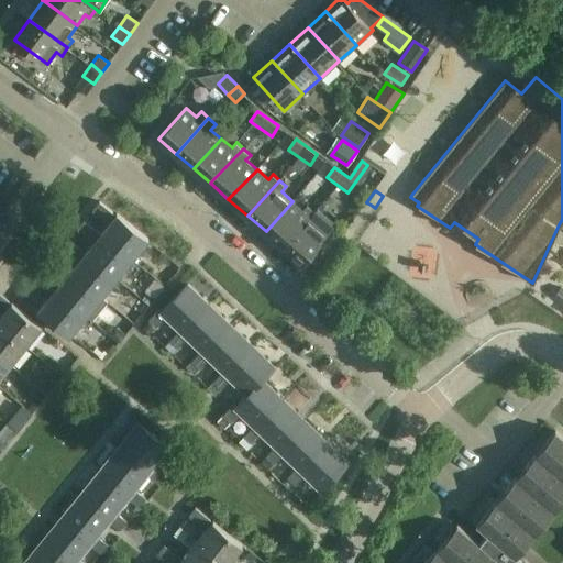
[(100,233),(131,257),(146,239),(117,213),(116,214),(99,201),(92,209),(109,222),(100,233)]
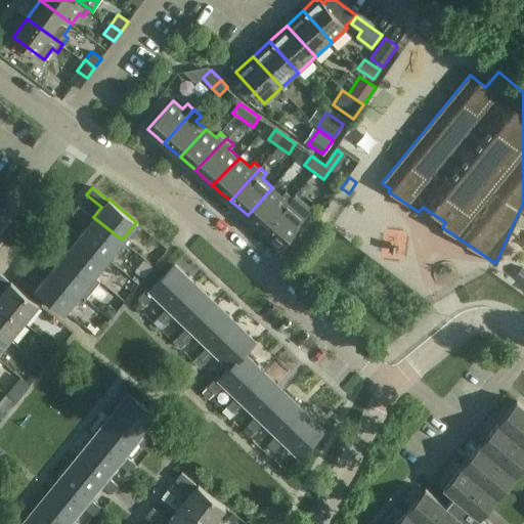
[(264,230),(294,197),(287,190),(282,195),(272,187),(248,215),(264,230)]
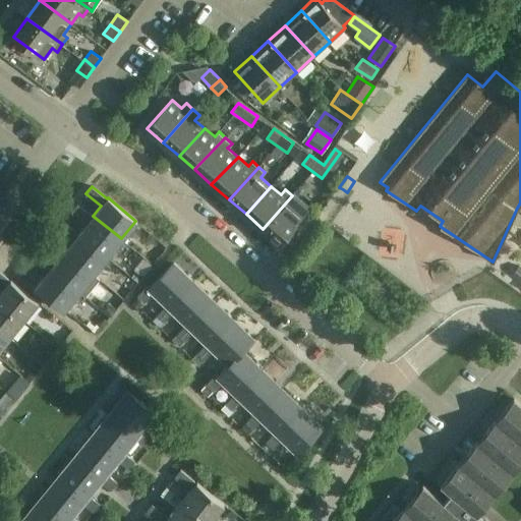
[(292,195),(263,229),(280,244),(310,209),(294,193),(292,195)]
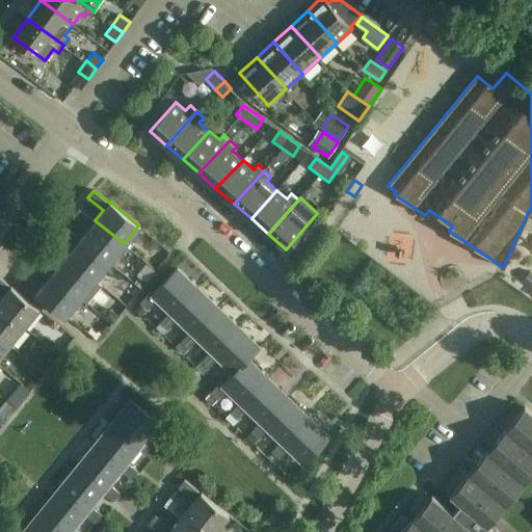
[(124,243),(95,220),(79,208),(73,215),(88,228),(80,238),(109,261),(124,243)]
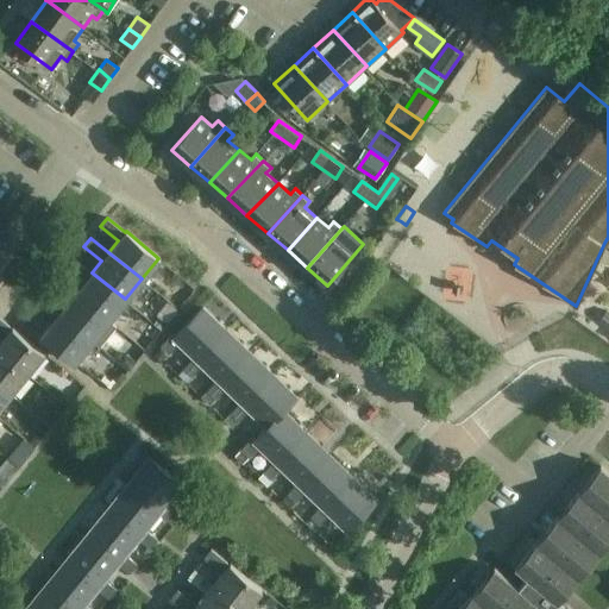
[(92,272),(74,258),(67,267),(85,282),(75,293),(108,320),(125,299),(92,272)]
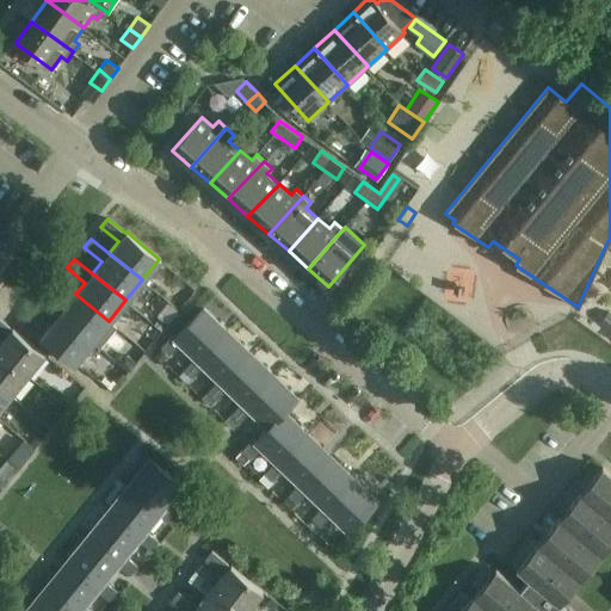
[(75,294),(57,279),(50,288),(68,302),(59,314),(92,340),(100,347),(116,327),(109,321),(75,294)]
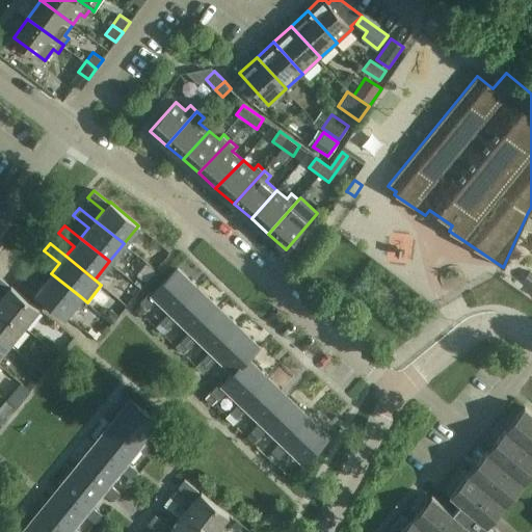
[(51,273),(36,261),(29,268),(45,281),(36,291),(65,315),(80,296),(51,273)]
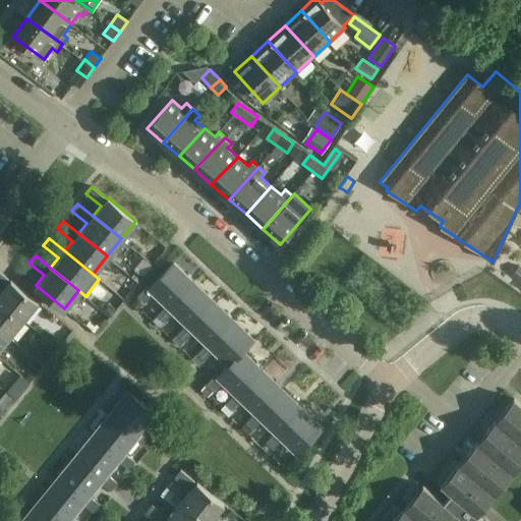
[(166,306),(195,282),(174,262),(150,287),(148,285),(137,295),(145,302),(153,293),(166,306)]
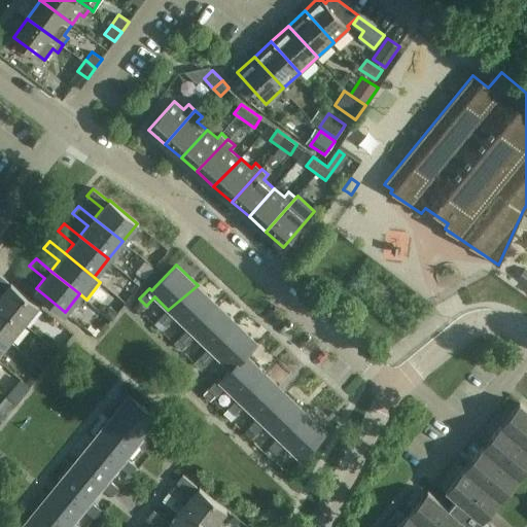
[(0,293),(0,303),(24,322),(39,305),(10,281),(10,282),(0,274),(0,286),(3,289),(0,293)]
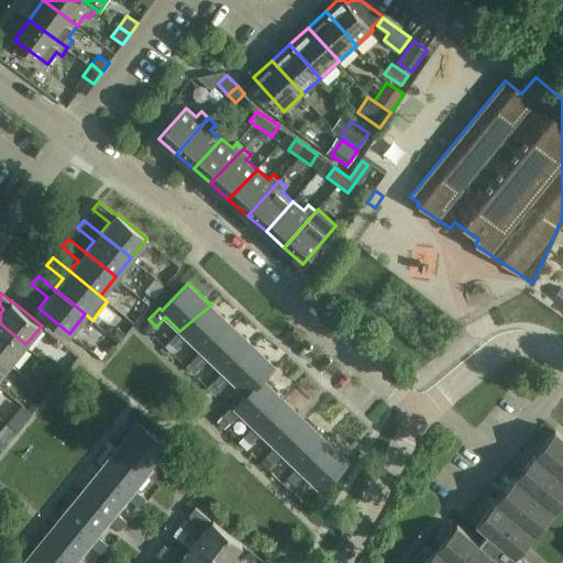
[(200,351),(231,323),(211,305),(179,331),(170,340),(164,346),(172,353),(178,346),(187,338),(200,351)]
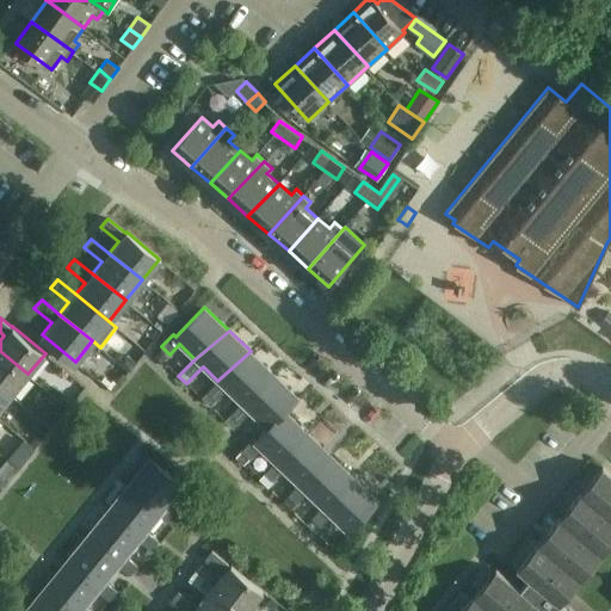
[(156,355),(155,356),(161,362),(164,360),(167,357),(160,350),(156,355)]
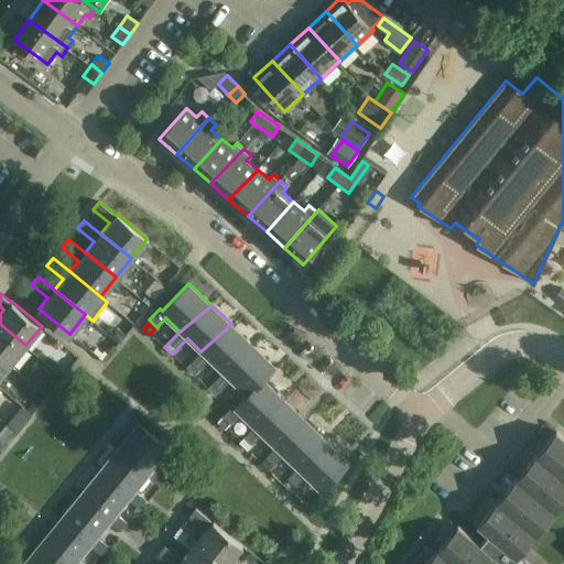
[(25,345),(0,324),(0,355),(11,364),(25,345)]
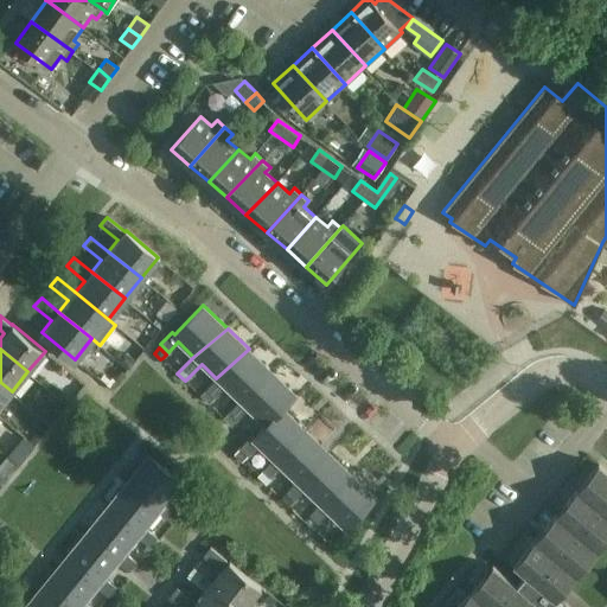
[(240,401),(273,372),(249,349),(216,378),(206,389),(200,395),(209,403),(215,396),(224,387),(240,401)]
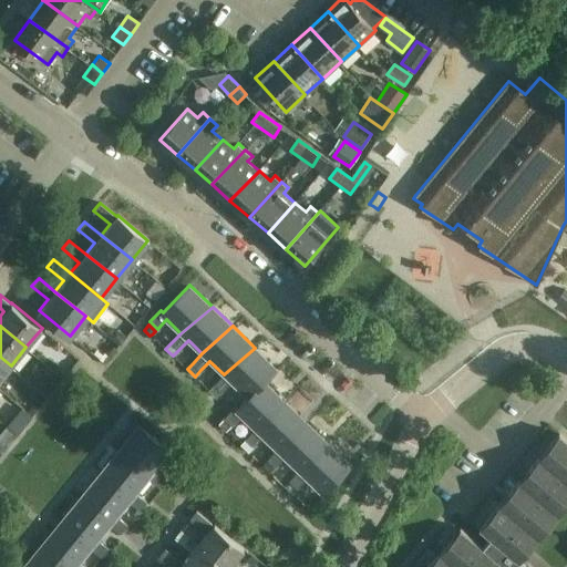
[(116,327),(110,334),(121,343),(127,336),(116,327)]
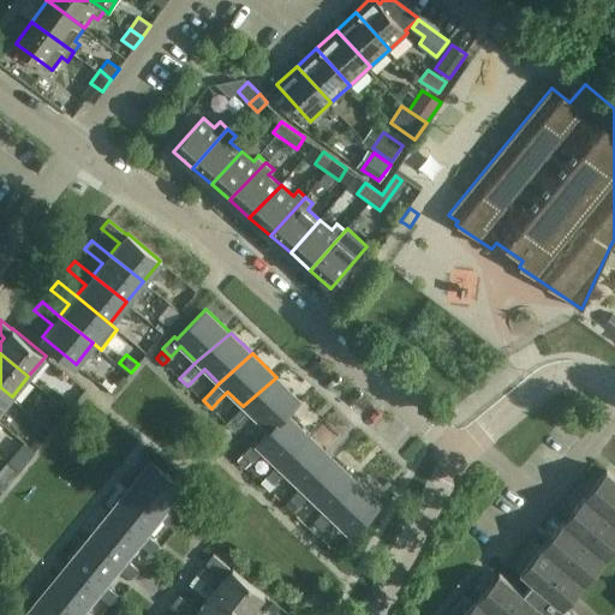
[(269,431),(287,415),(287,413),(300,400),(276,377),(243,406),(227,423),(236,430),(242,424),(251,415),(269,431)]
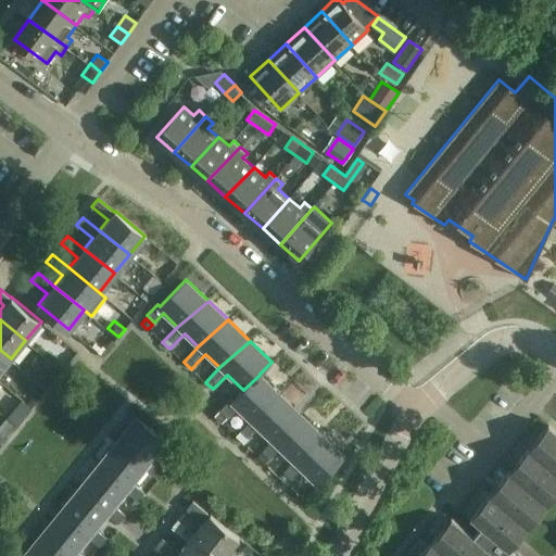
[(0,371),(11,358),(0,350),(0,371)]
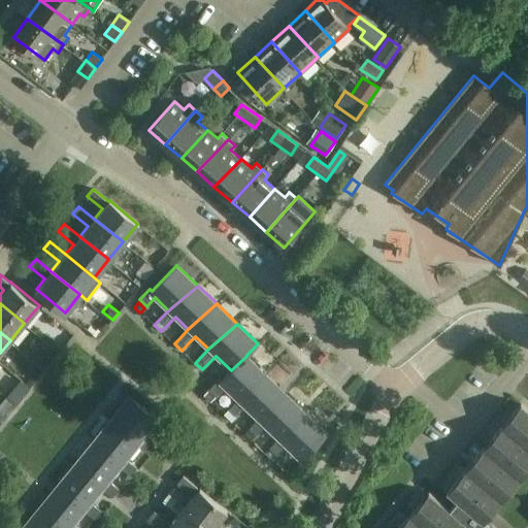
[(237,399),(267,375),(246,356),(231,370),(221,381),(219,378),(208,389),(203,394),(210,401),(224,387),(237,399)]
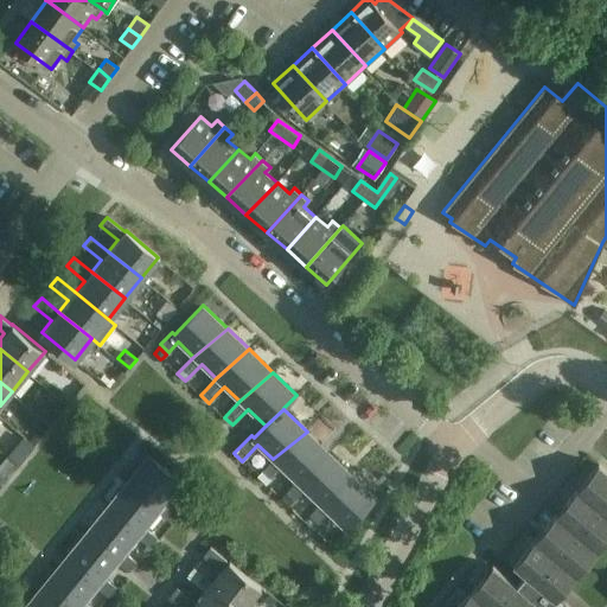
[(296,481),(330,453),(307,432),(273,459),(263,470),(257,477),(266,484),(272,478),(281,467),(296,481)]
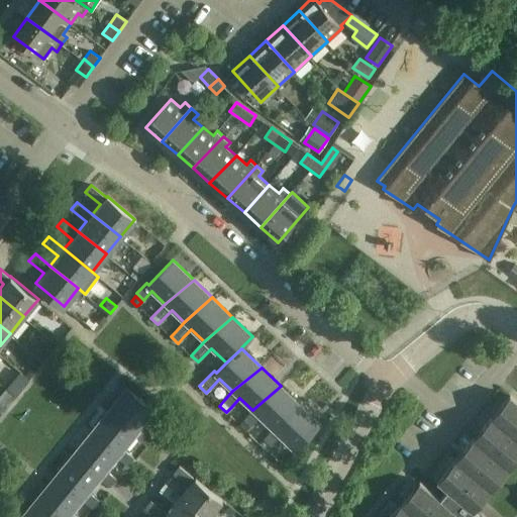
[(8,377),(2,384),(10,390),(16,383),(8,377)]
